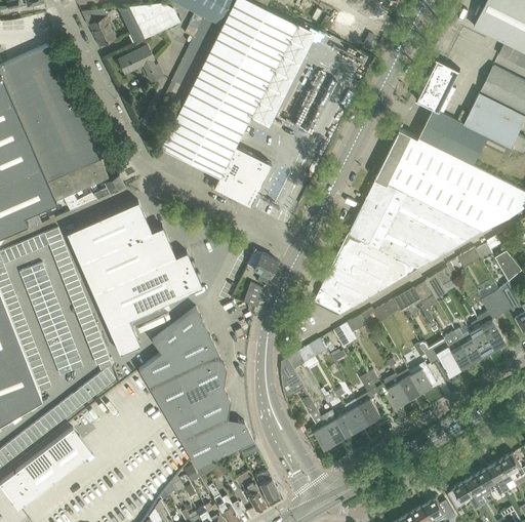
[(15,0),(16,1),(6,3),(7,8),(8,11),(43,3),(44,3),(43,0),(15,0)]
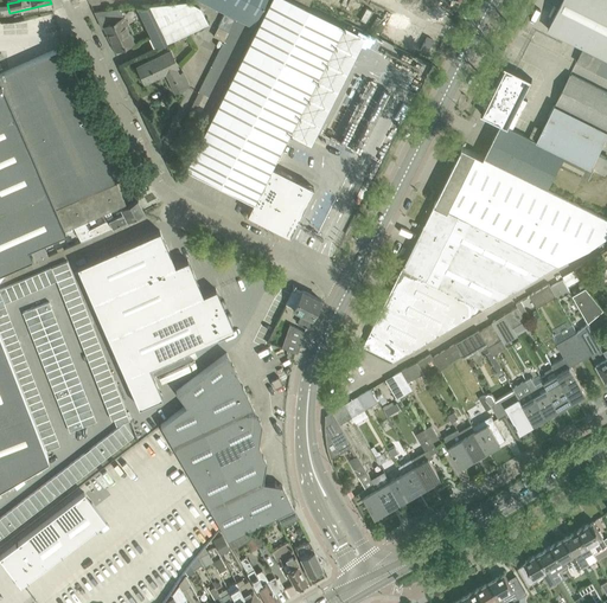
[(289,237),(293,230),(313,190),(272,168),(343,27),(288,0),(270,0),(185,170),(186,170),(253,204),(247,217),(281,233),(282,233),(289,237)]
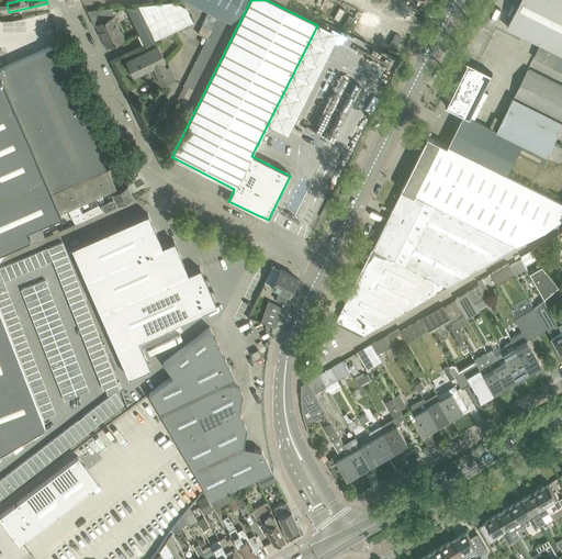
[(184,0),(218,17),(234,24),(245,0),(184,0)]
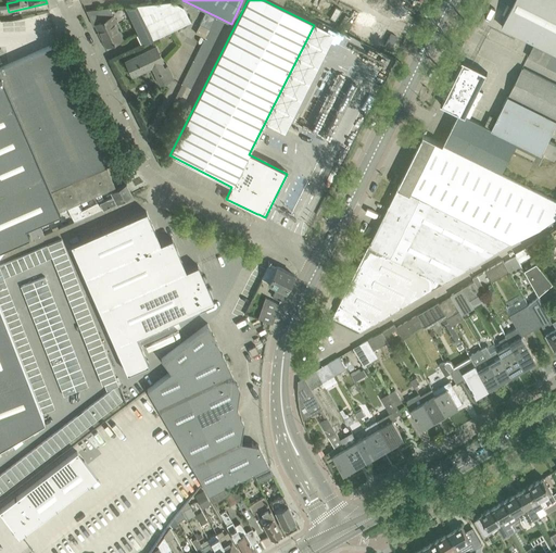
[(555,0),(516,0),(502,29),(535,46),(553,54),(555,55),(555,0)]
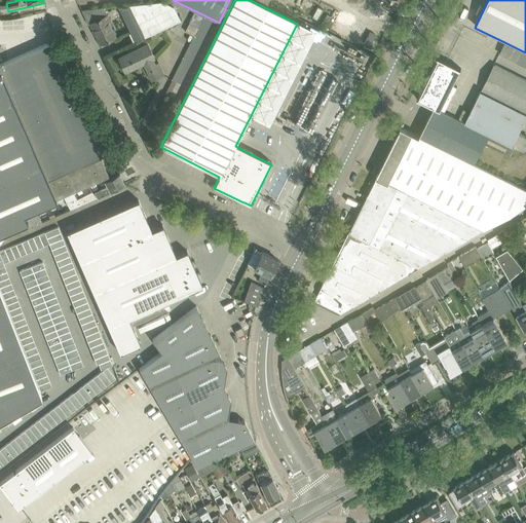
[(135,42),(135,43),(180,22),(174,9),(162,3),(118,7),(130,35),(128,36),(133,43),(135,42)]
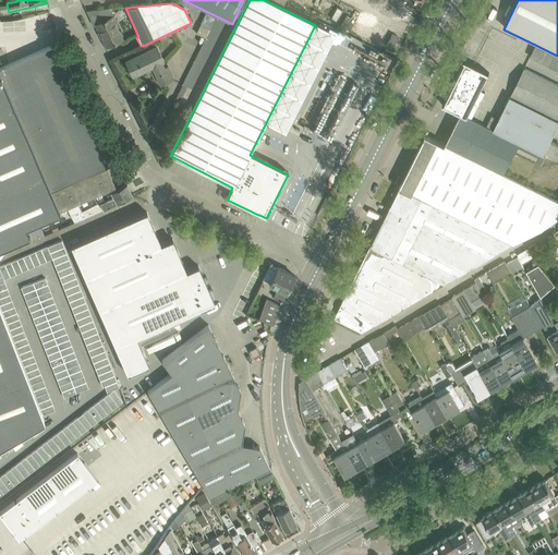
[(86,13),(93,28),(94,28),(96,27),(106,49),(122,40),(114,26),(117,25),(113,19),(110,10),(86,13)]
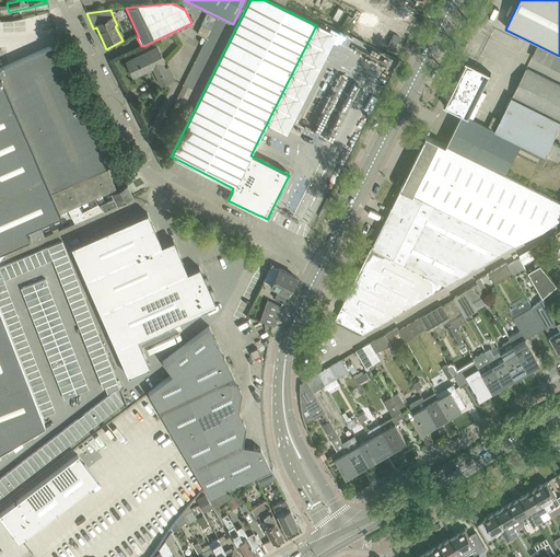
[(218,16),(211,31),(207,41),(175,103),(189,111),(233,24),(218,16)]
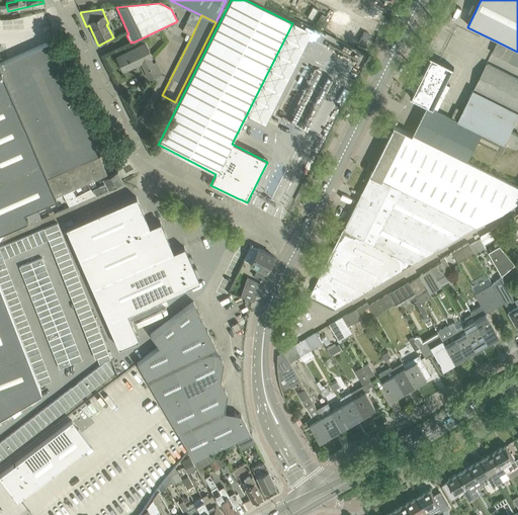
[(0,239),(4,235),(2,230),(26,220),(23,211),(63,194),(71,190),(87,183),(94,180),(107,175),(98,156),(102,155),(102,154),(105,153),(104,151),(104,150),(89,114),(88,114),(88,115),(71,78),(70,79),(55,43),(54,41),(0,65),(0,239)]
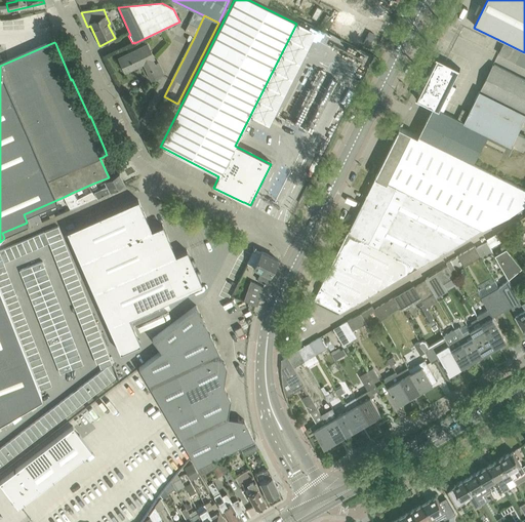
[(144,66),(148,74),(151,81),(163,76),(158,66),(155,67),(152,62),(154,61),(147,47),(119,59),(125,74),(144,66)]
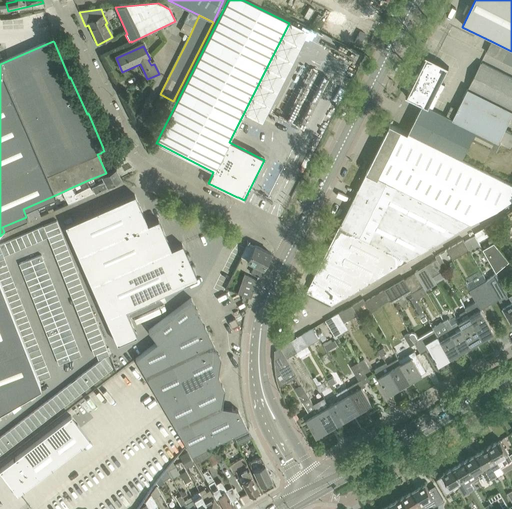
[(511,51),(509,50),(503,64),(511,68),(511,51)]
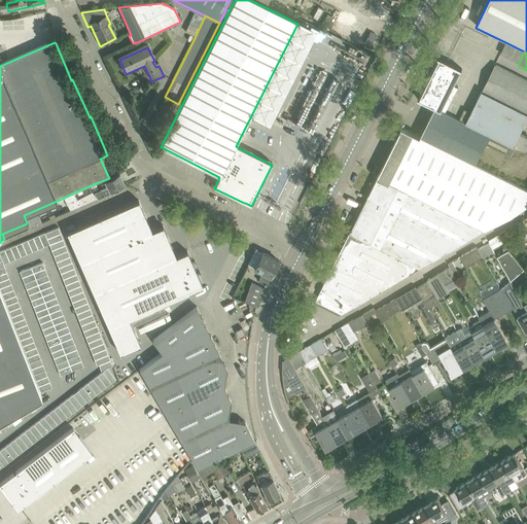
[(418,101),(435,109),(447,115),(456,97),(459,91),(455,89),(463,72),(438,60),(437,61),(440,61),(431,77),(430,76),(426,84),(427,85),(419,101),(418,101)]
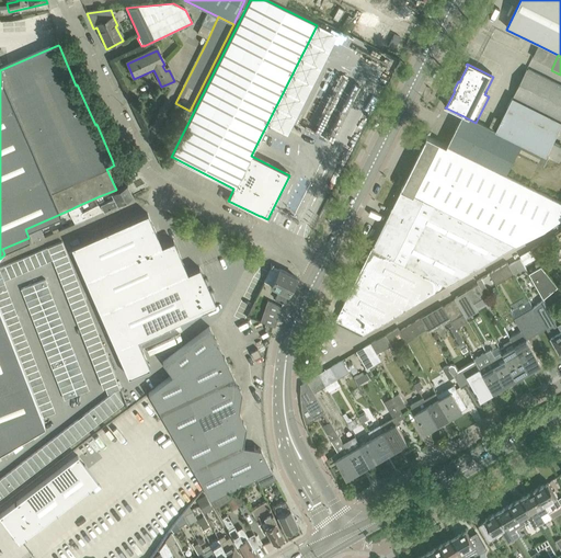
[(515,100),(497,134),(522,146),(559,164),(560,160),(560,149),(552,145),(560,127),(560,89),(529,72),(515,100)]
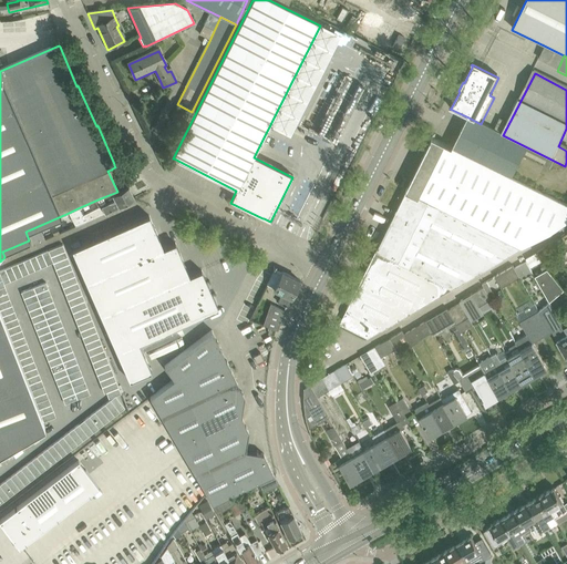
[(459,137),(452,150),(512,180),(527,147),(503,135),(481,124),(468,118),(462,131),(460,129),(456,130),(454,133),(455,136),(459,137)]
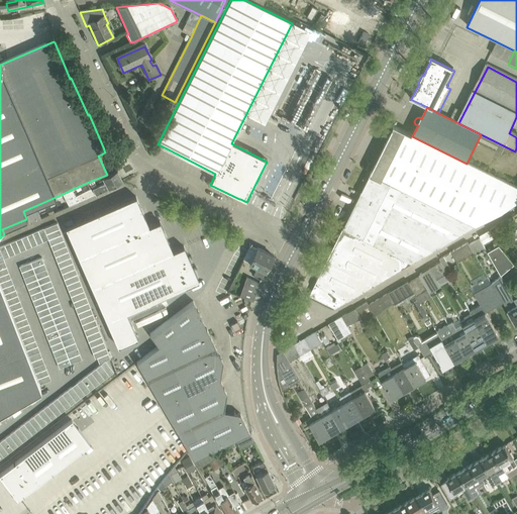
[(394,127),(370,176),(475,228),(516,203),(516,188),(467,164),(412,136),(394,127)]
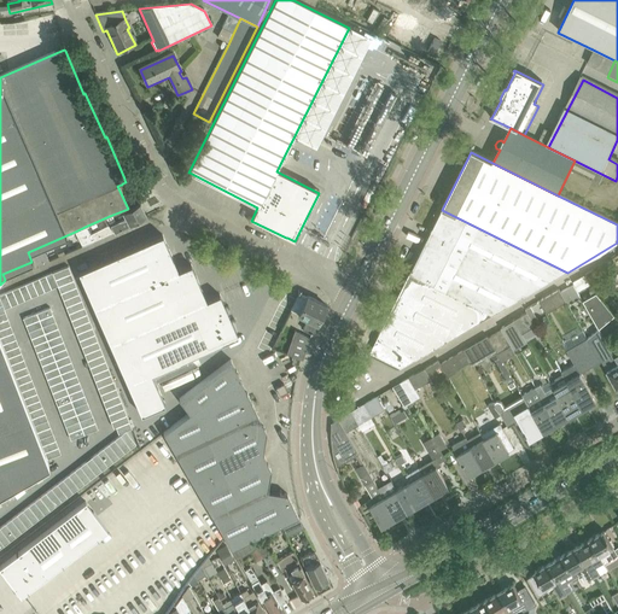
[(126,182),(122,185),(127,194),(133,191),(128,182),(126,182)]
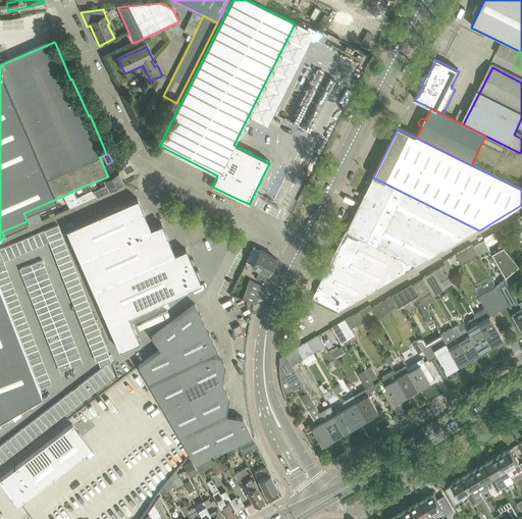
[(71,192),(63,196),(69,210),(77,207),(95,200),(122,185),(123,185),(123,184),(118,173),(97,185),(95,182),(88,185),(92,193),(76,201),(71,192)]
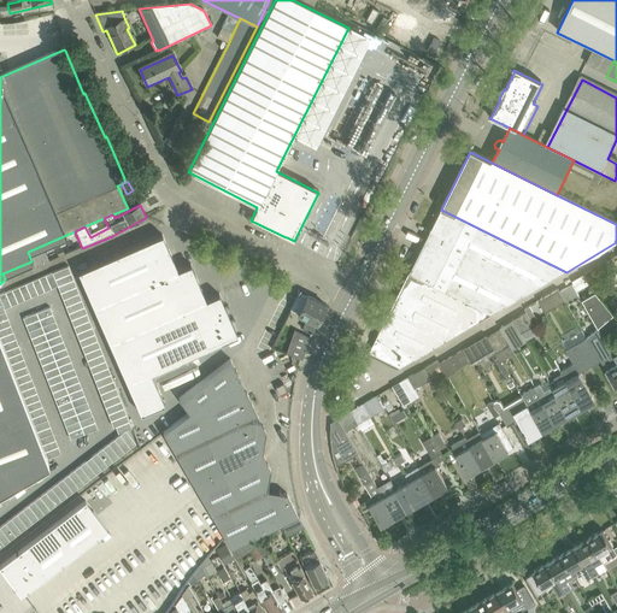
[(441,210),(410,275),(492,317),(566,272),(441,210)]
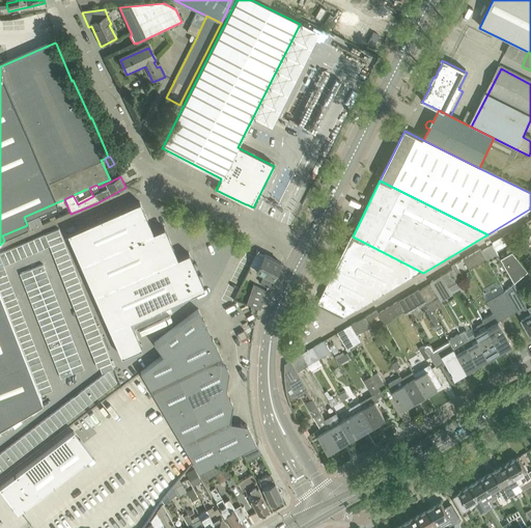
[(139,204),(67,235),(81,267),(152,234),(139,204)]
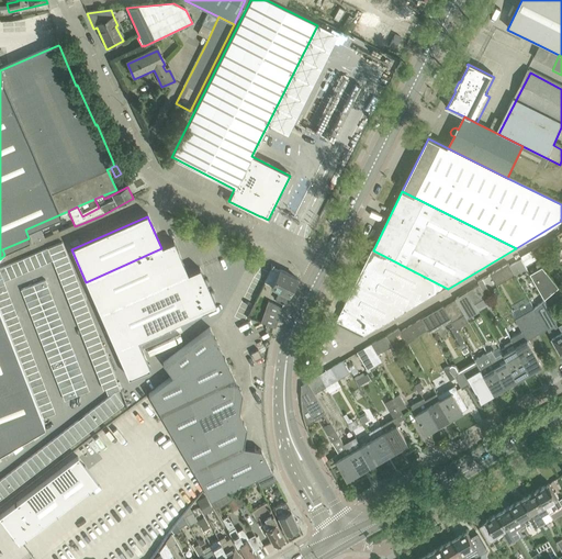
[(555,238),(544,245),(548,250),(559,244),(555,238)]
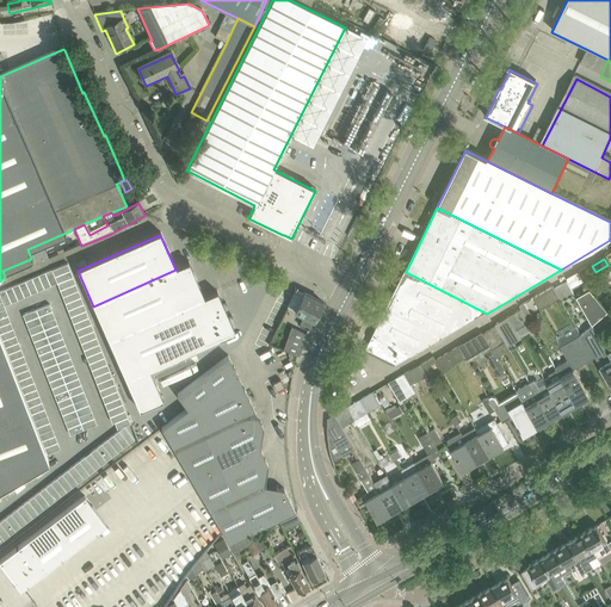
[(176,270),(93,307),(109,341),(204,299),(189,265),(176,270)]
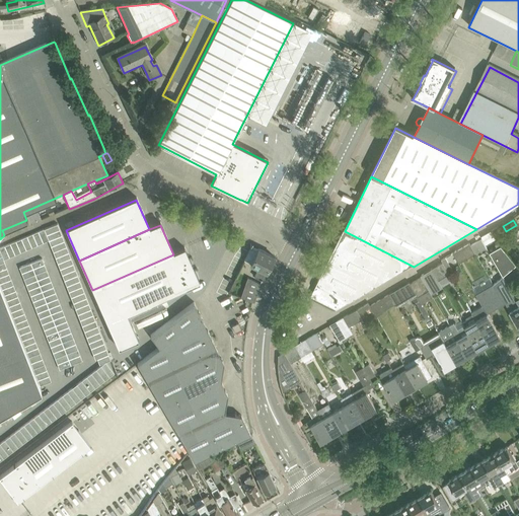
[(57,226),(44,231),(51,248),(64,243),(57,226)]
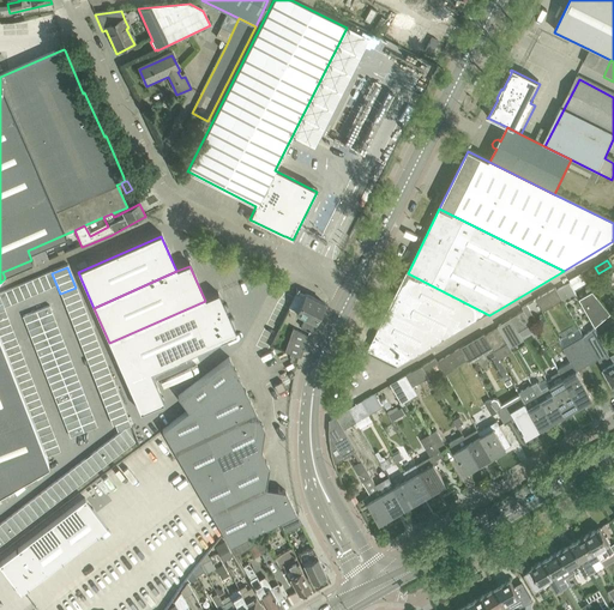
[(44,277),(50,290),(58,287),(52,273),(44,277)]
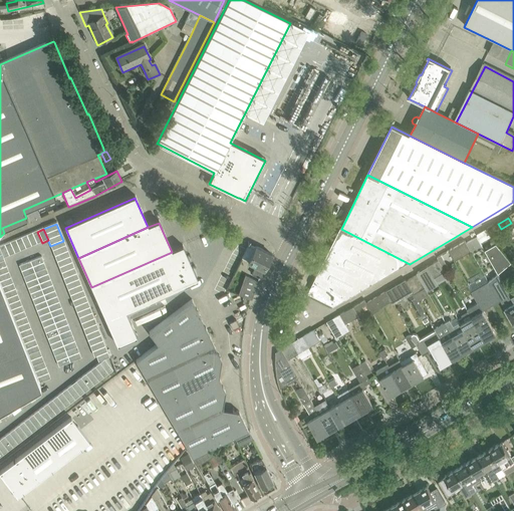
[(333,308),(410,264),(341,229),(310,292),(308,295),(333,308)]
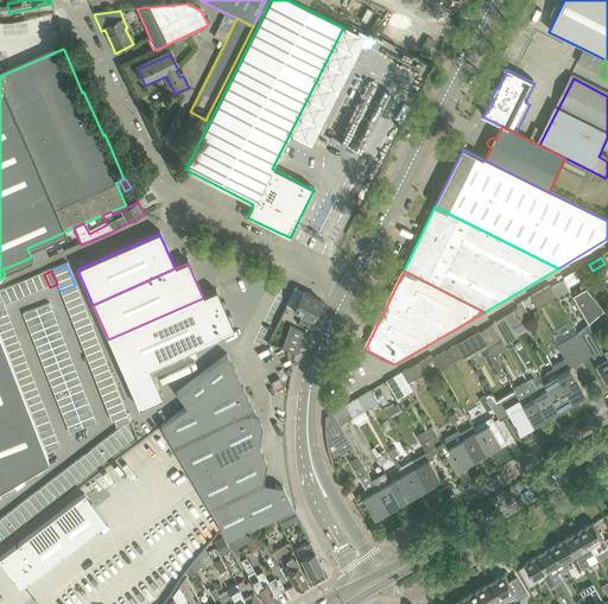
[(44,290),(50,287),(44,274),(38,277),(44,290)]
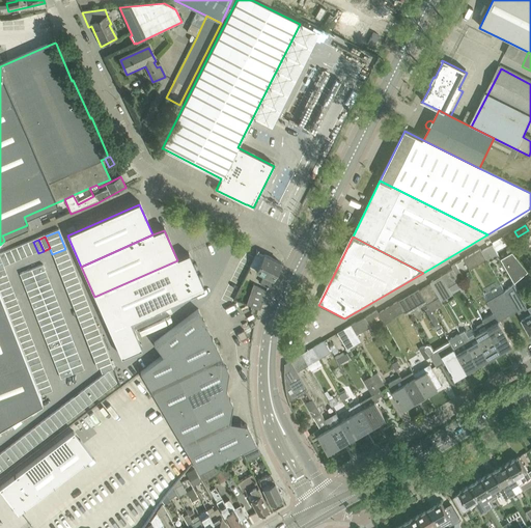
[(32,256),(38,253),(33,242),(27,245),(32,256)]
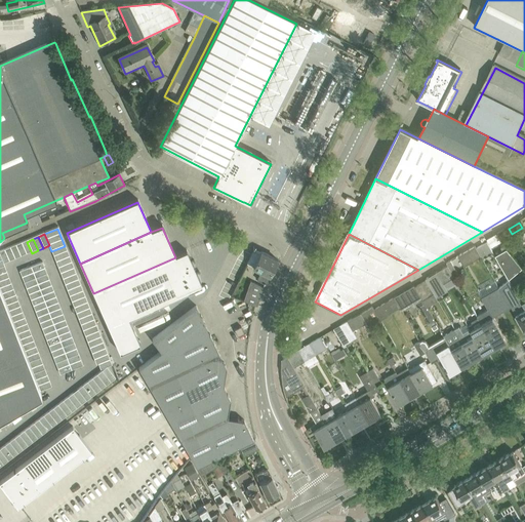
[(32,253),(27,242),(22,244),(27,255),(32,253)]
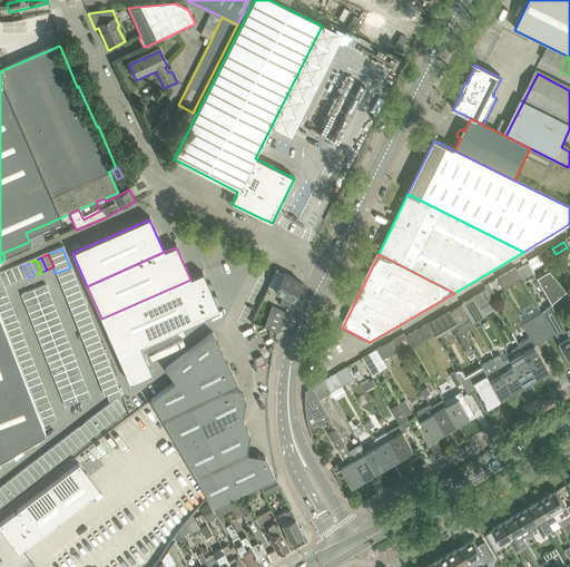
[(22,280),(29,277),(23,265),(17,267),(22,280)]
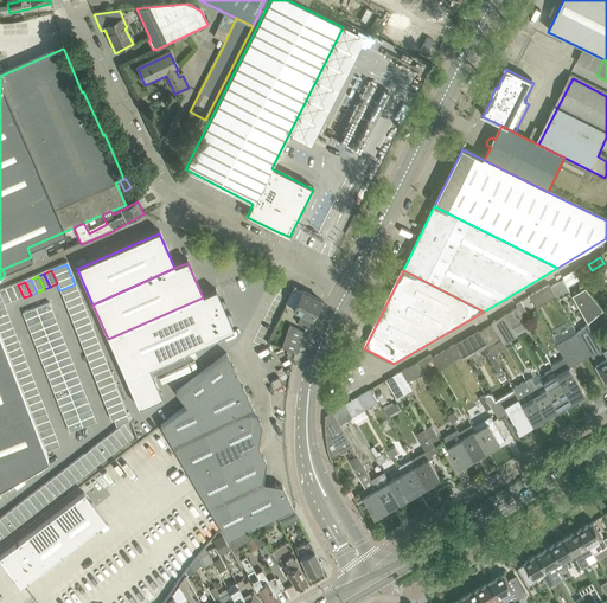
[(563,282),(557,286),(564,299),(570,295),(563,282)]
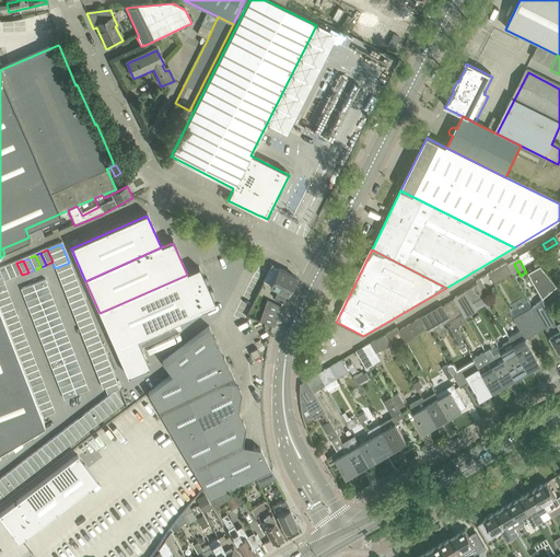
[(16,278),(22,275),(16,263),(11,266),(16,278)]
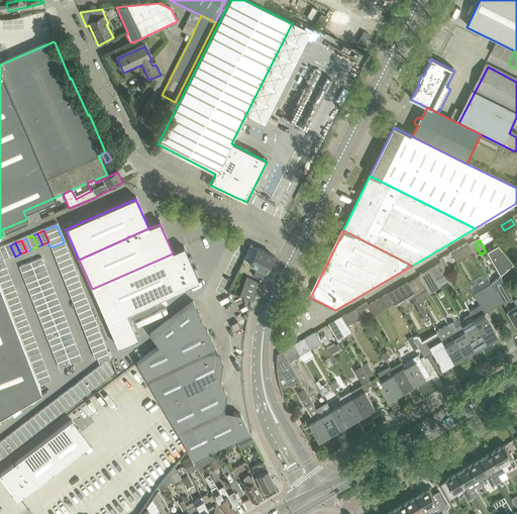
[(64,242),(50,247),(53,253),(66,248),(64,242)]
